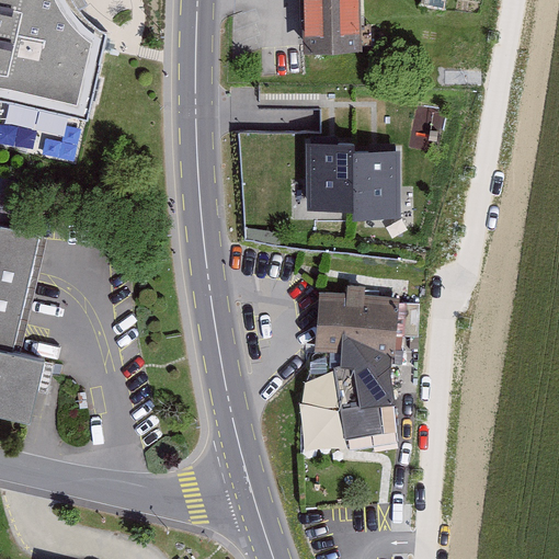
[(0,99),(86,120),(105,35),(95,30),(83,19),(72,6),(69,0),(0,0),(0,99)]
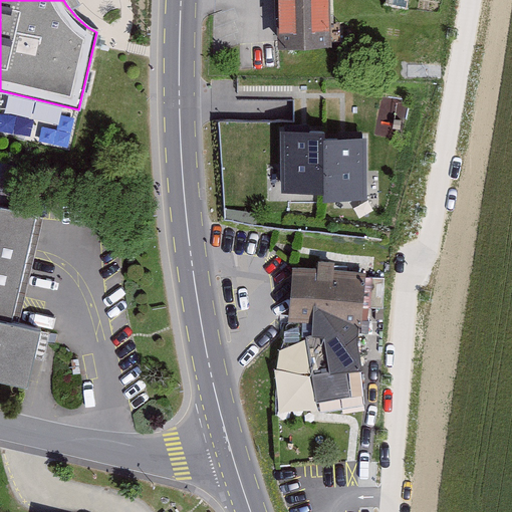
[(276,0),(277,43),(328,42),(327,0),(276,0)]
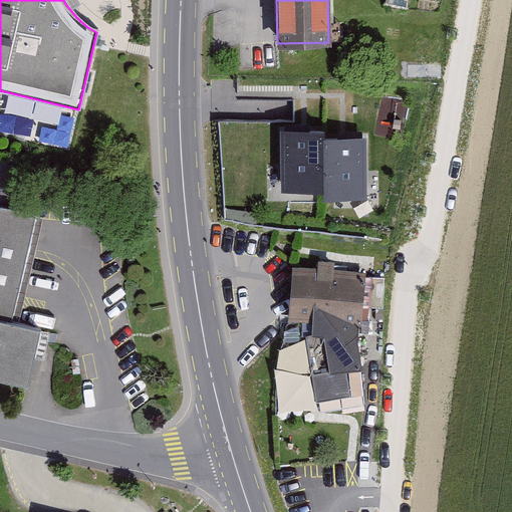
[(279,189),(323,188),(323,134),(323,126),(279,126),(279,189)]
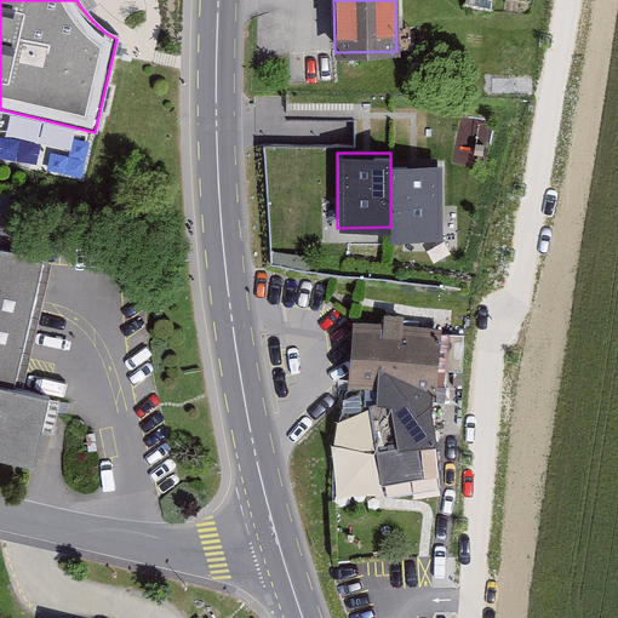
[(390,238),(442,238),(442,161),(390,161),(390,227),(390,238)]
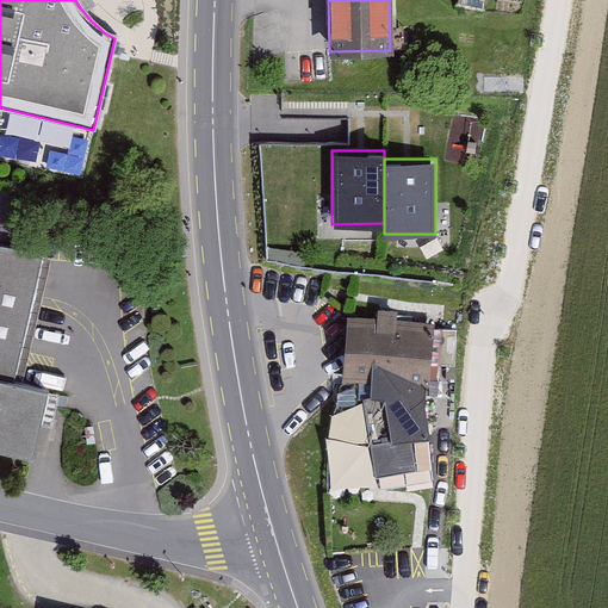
[(41,255),(0,244),(0,454),(32,463),(50,390),(10,380),(41,255)]
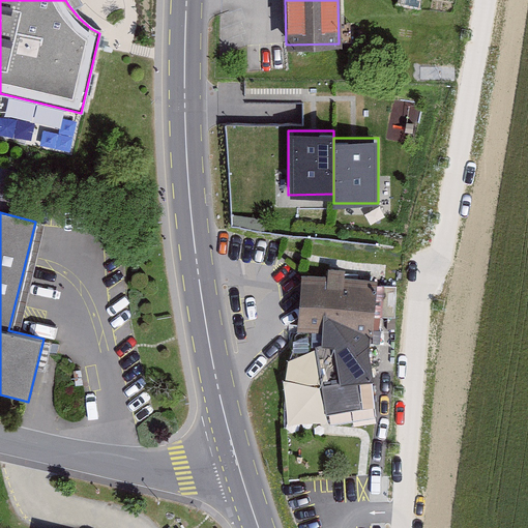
[(376,281),(300,274),(295,330),(321,332),(321,345),(332,344),(339,383),(374,378),(368,335),(372,335),(376,281)]
